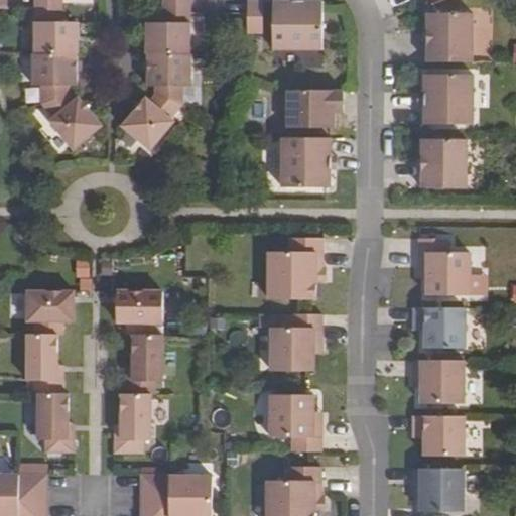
[(34,0),(34,54),(77,54),(79,54),(79,45),(79,38),(79,22),(61,23),(61,0),(34,0)]
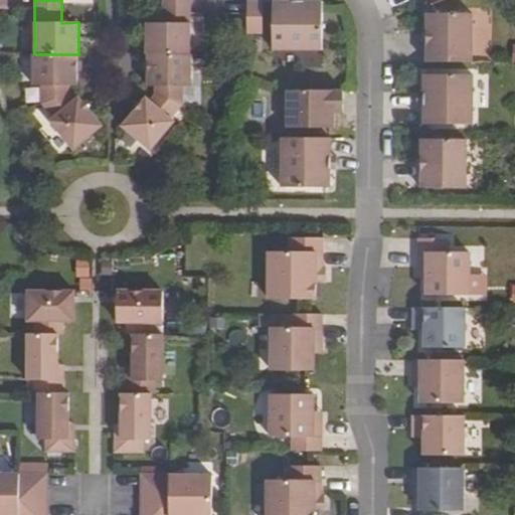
[(148,54),(190,54),(190,21),(190,9),(190,0),(162,0),(163,23),(146,23),(146,39),(146,46),(146,54),(148,54)]
